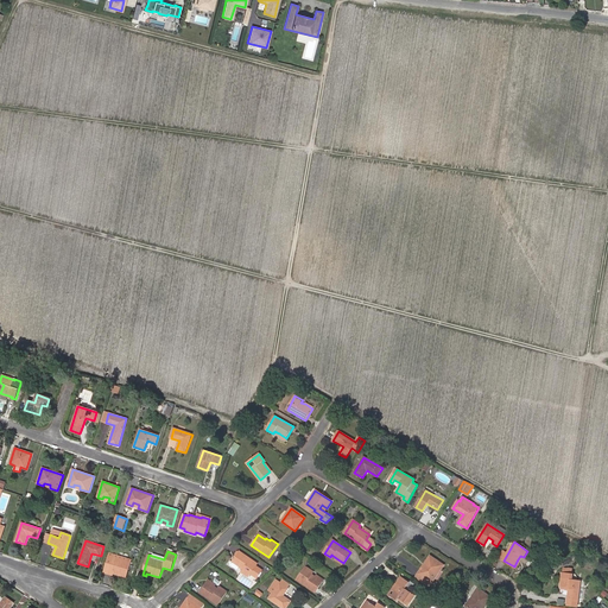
[(233,563),(239,567),(244,570),(241,572),(248,577),(251,574),(257,578),(261,570),(255,567),(257,563),(240,552),(233,563)]
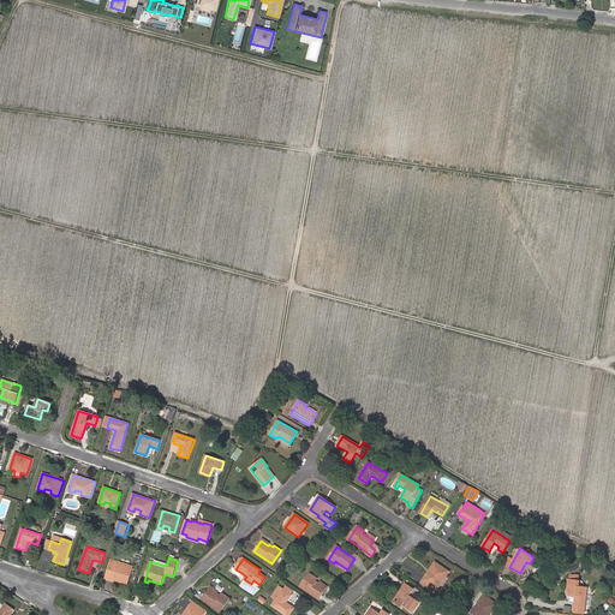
[(112,577),(111,581),(114,583),(114,580),(127,584),(132,569),(111,562),(107,574),(112,577)]
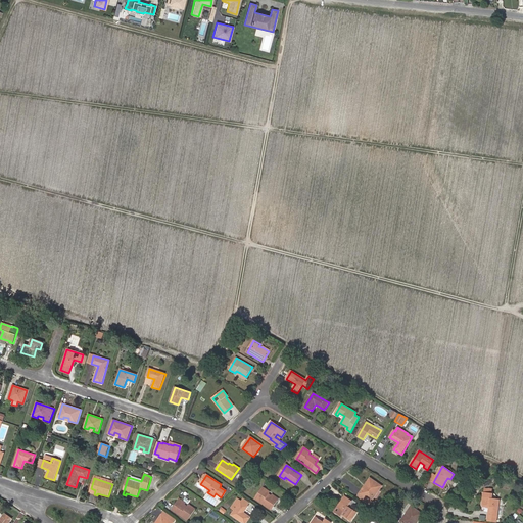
[(360,493),(371,502),(375,495),(373,493),(377,487),(380,488),(381,486),(370,478),(360,493)]
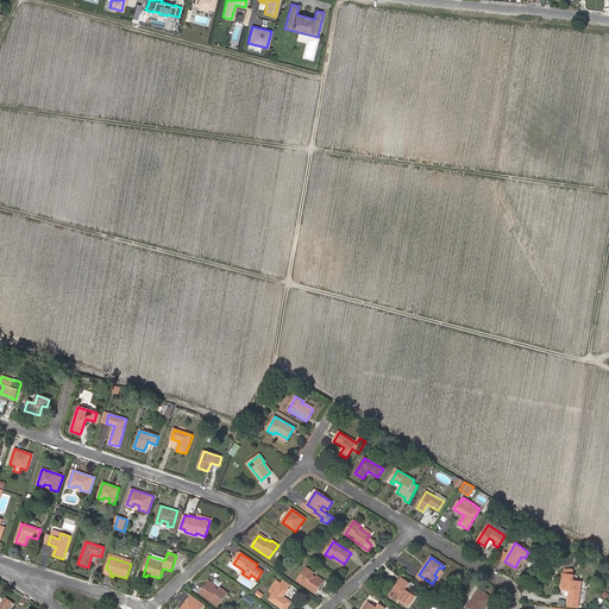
[(322,582),(315,577),(313,575),(314,572),(307,569),(299,582),(315,592),(322,582)]
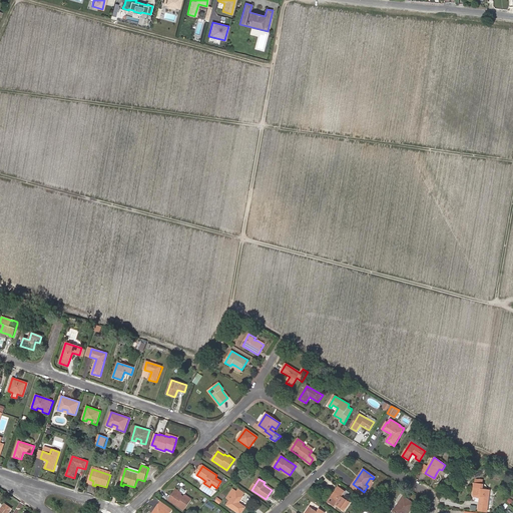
[(350,488),(362,496),(364,492),(353,484),(350,488)]
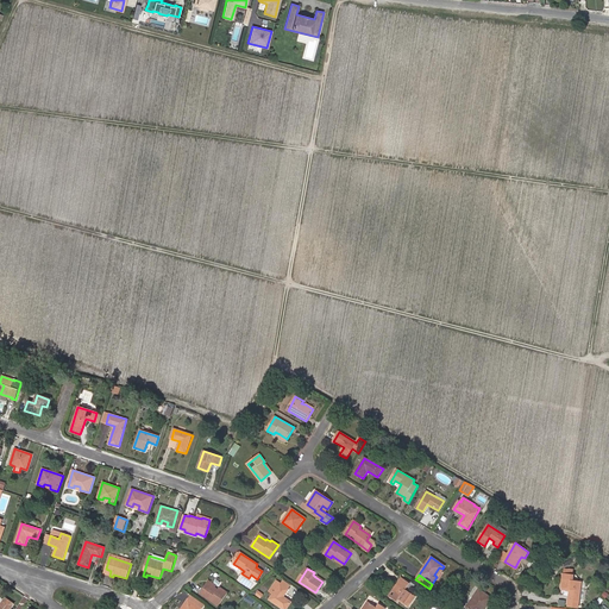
[(579,598),(581,590),(582,582),(573,581),(573,576),(563,575),(562,588),(571,589),(569,607),(579,607),(579,598)]
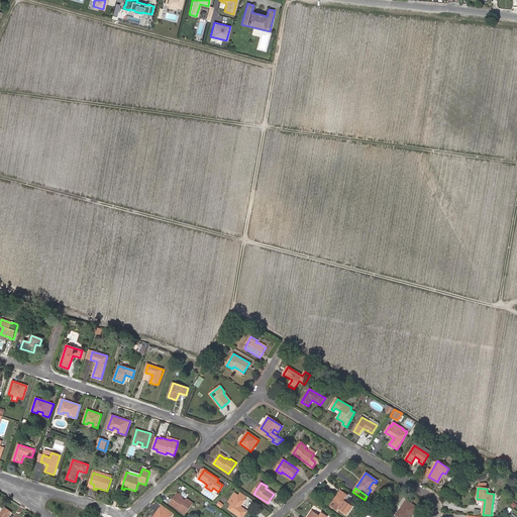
[(348,495),(341,489),(338,493),(339,493),(333,501),(336,503),(332,507),(337,511),(338,509),(346,515),(353,506),(345,500),(348,495)]
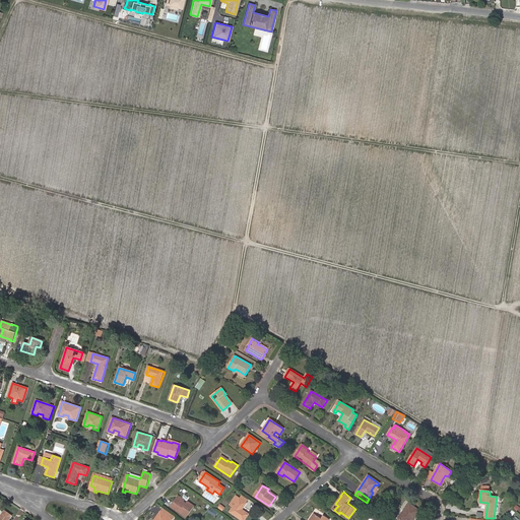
[(240,498),(247,503),(249,499),(242,495),(240,498)]
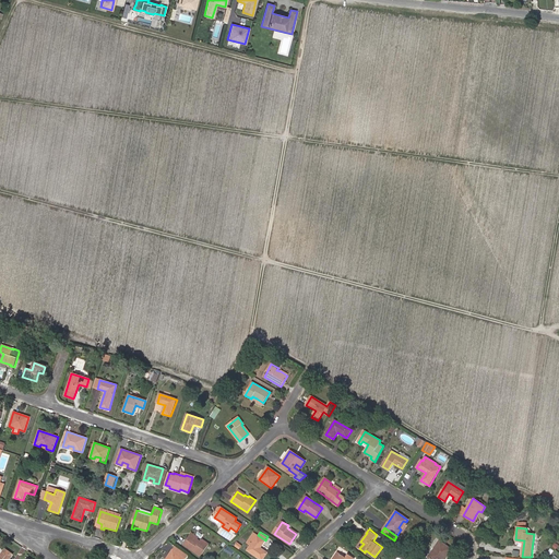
[(265,540),(258,535),(254,533),(248,543),(251,545),(248,550),(260,558),(262,558),(266,552),(260,548),(265,540)]
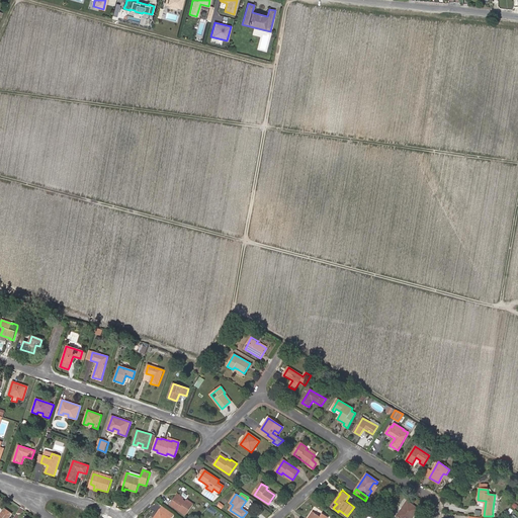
[(340,494),(339,494),(330,506),(333,508),(337,504),(334,502),(340,494)]
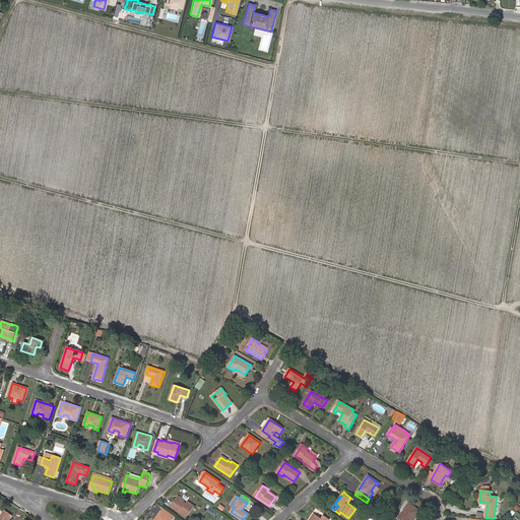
[(184,503),(178,499),(172,507),(186,517),(193,506),(188,502),(186,505),(183,504),(184,503)]
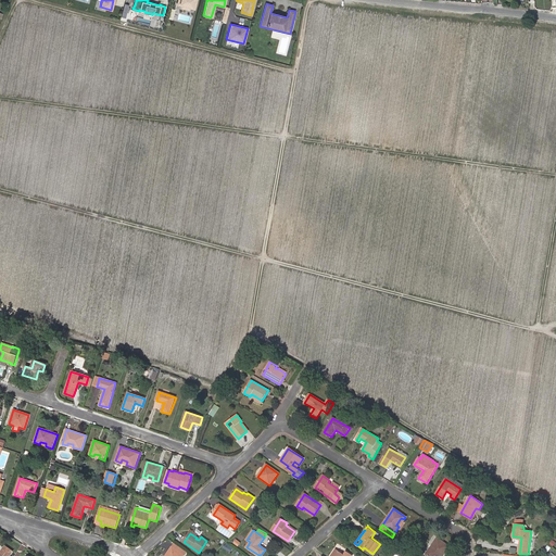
[(437,539),(426,555),(428,555),(442,555),(450,546),(437,539)]
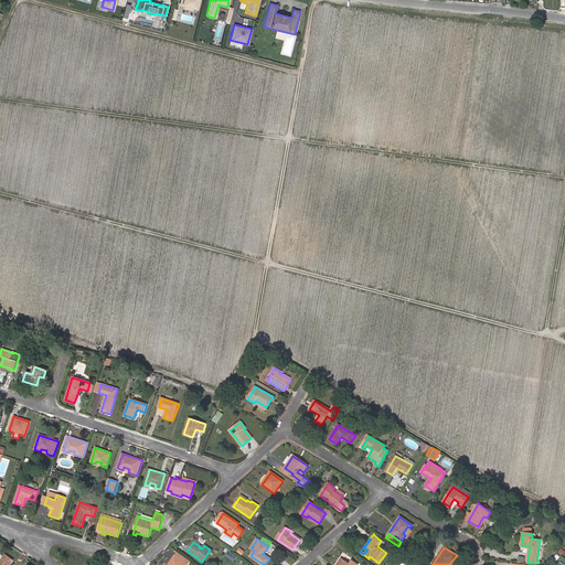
[(187,564),(189,562),(177,553),(168,564),(187,564)]
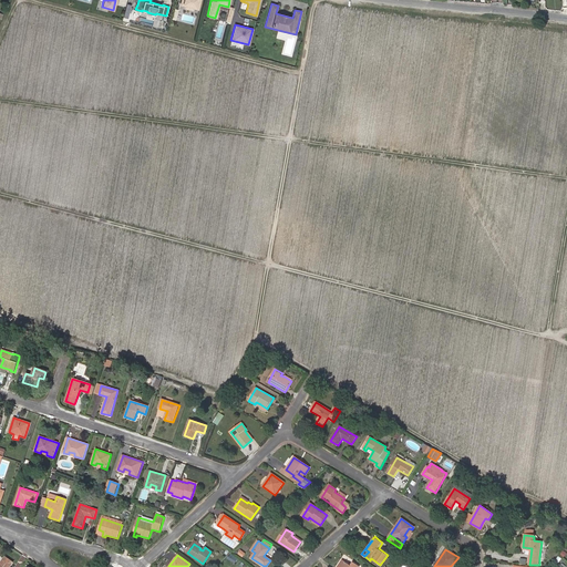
[(4,557),(0,563),(0,566),(9,566),(12,563),(4,557)]
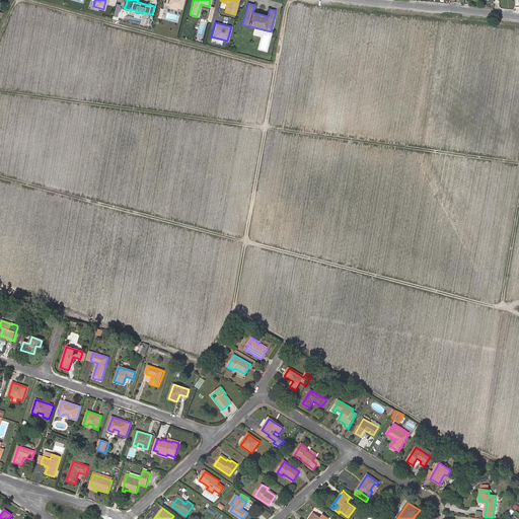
All buildings are outlined.
